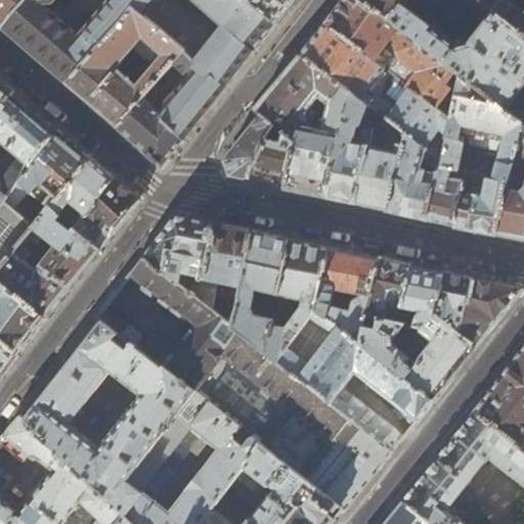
[(0,0),(0,28),(1,30),(26,0),(0,0)]
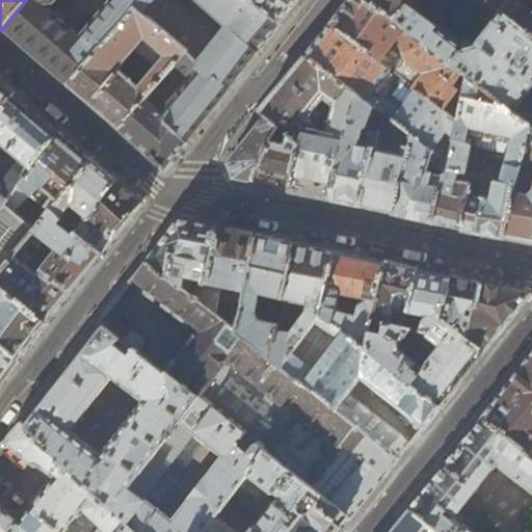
[(187,80),(157,113),(143,102),(117,132),(165,173),(236,82),(281,25),(251,0),(26,0),(1,30),(38,62),(65,85),(135,7),(147,18),(161,0),(192,0),(225,29),(197,62),(186,52),(174,68),(187,80)]
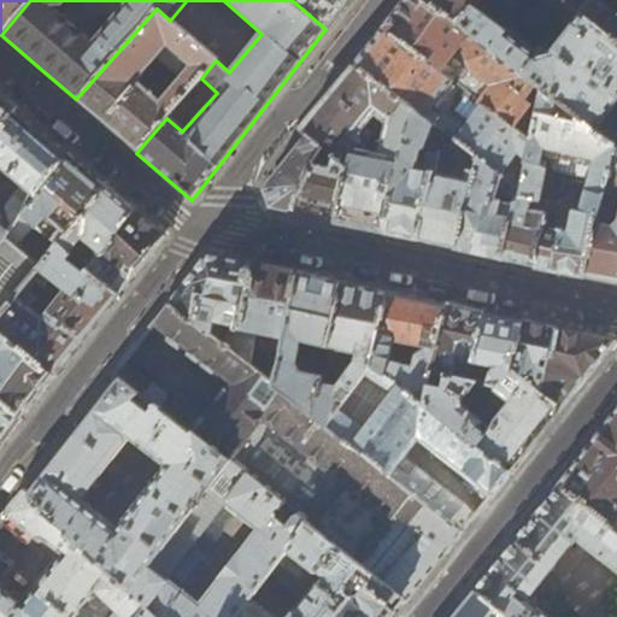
[(329,24),(348,0),(292,0),(325,29),(329,24)]
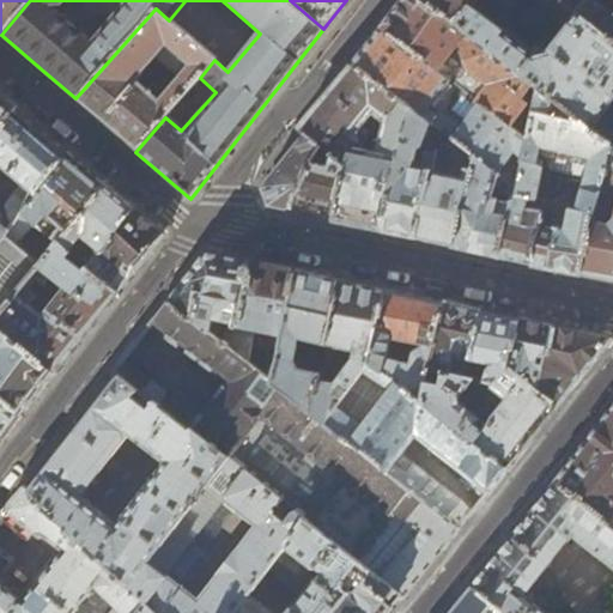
[(401,0),(396,7),(381,26),(455,83),(461,87),(527,137),(540,87),(425,0),(401,0)]
